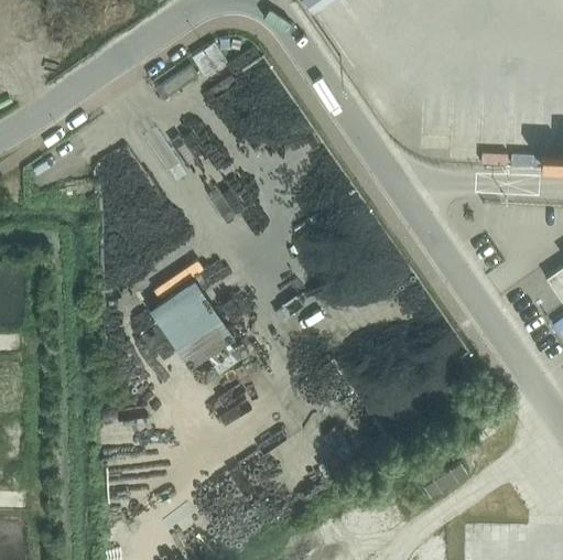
[(215,45),(193,61),(205,79),(227,64),(215,45)]
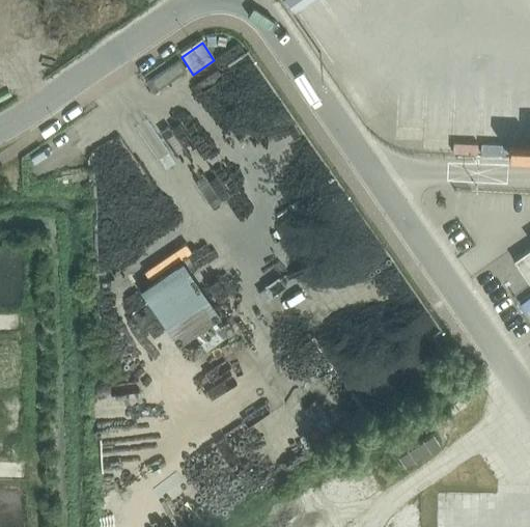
[(483,156),(529,156),(529,118),(510,118),(511,84),(485,83),(483,156)]
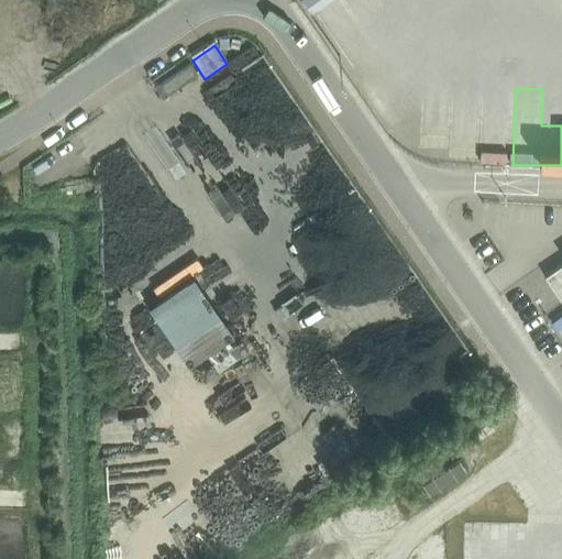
[(454,96),(453,160),(481,160),(482,97),(454,96)]
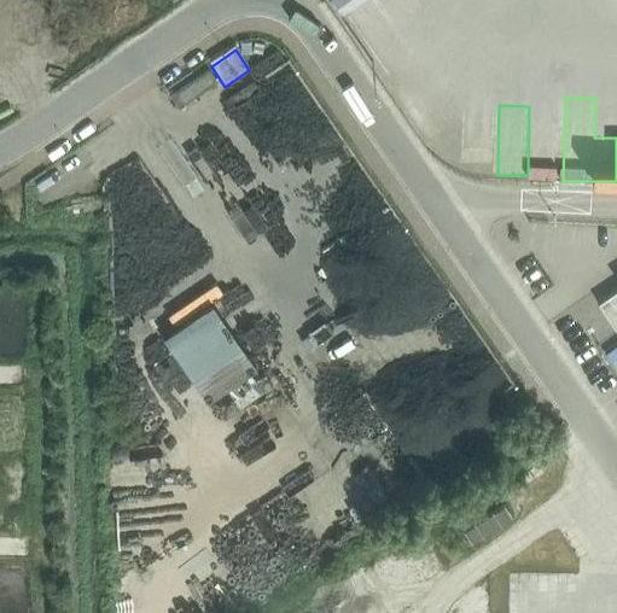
[(616,295),(598,308),(616,336),(616,295)]
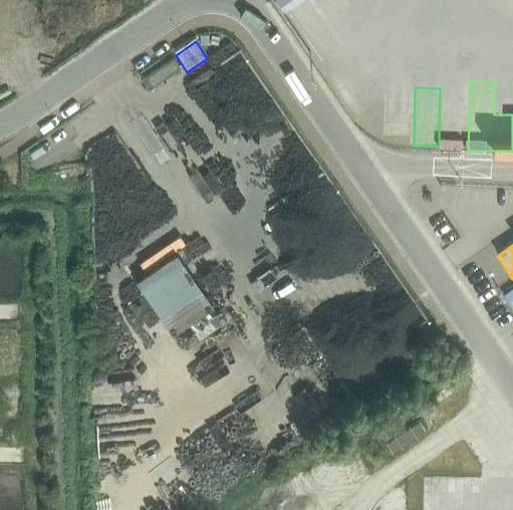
[(214,309),(177,255),(136,284),(173,338),(214,309)]
